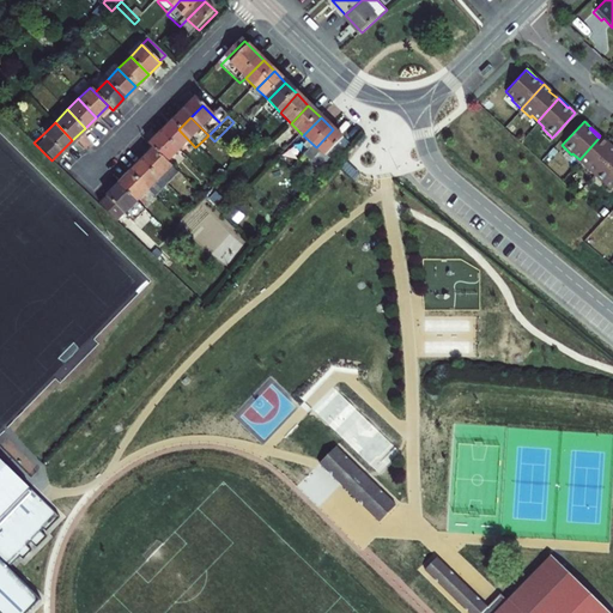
[(195,147),(178,129),(165,141),(183,159),(195,147)]
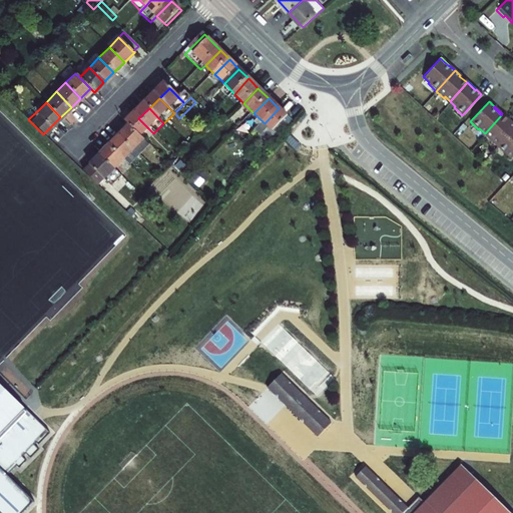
[(279,108),(265,123),(274,133),(275,132),(281,138),(294,123),(279,108)]
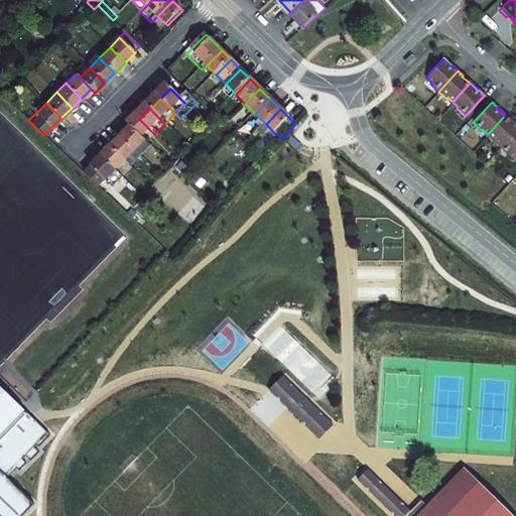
[(512,122),(504,116),(488,134),(492,138),(491,140),(499,147),(515,128),(515,124),(513,121),(512,122)]
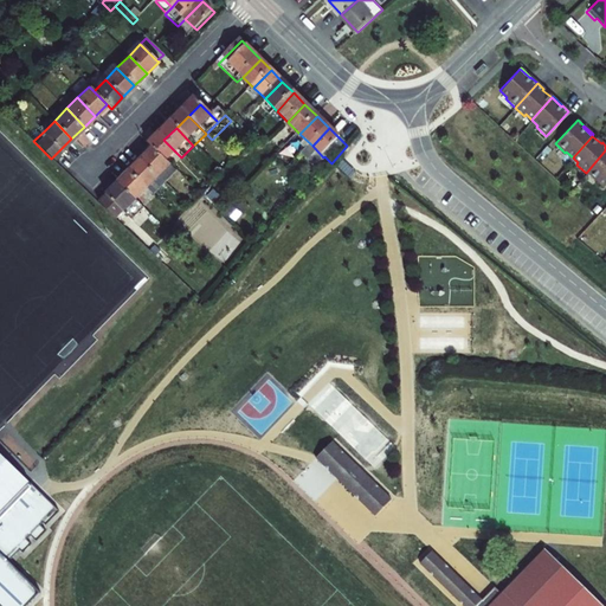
[(152,153),(155,156),(169,171),(181,158),(163,140),(152,153)]
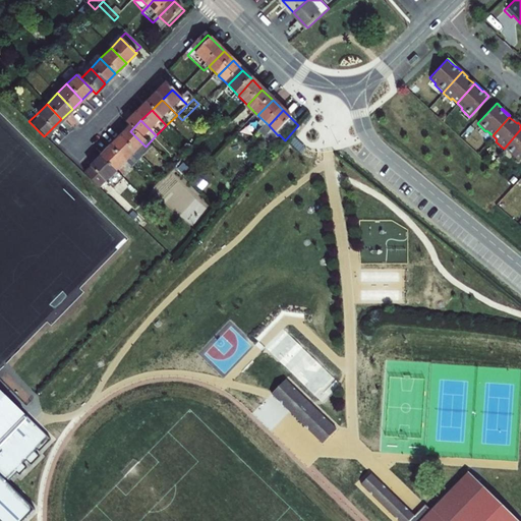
[(520,129),(504,149),(512,156),(513,155),(519,160),(520,157),(520,129)]
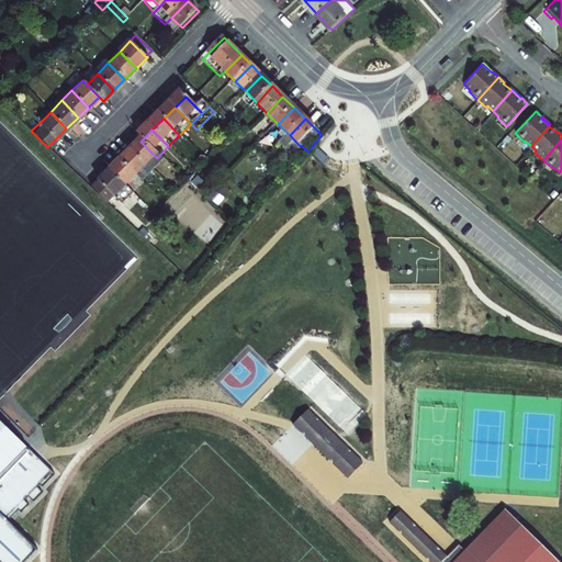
[(157,158),(144,145),(134,155),(150,171),(160,161),(157,158)]
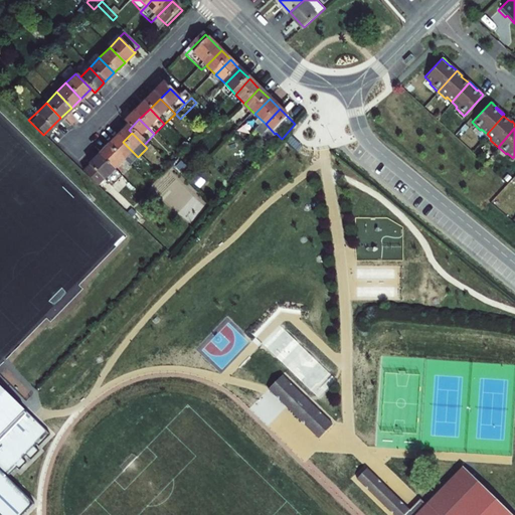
[(138,157),(123,142),(112,152),(127,167),(138,157)]
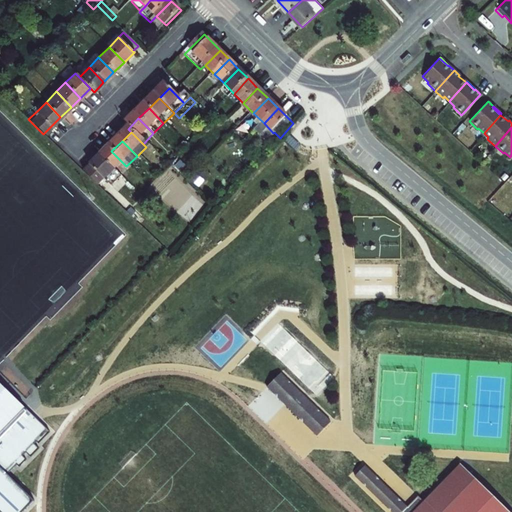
[(111,151),(102,161),(117,175),(126,166),(111,151)]
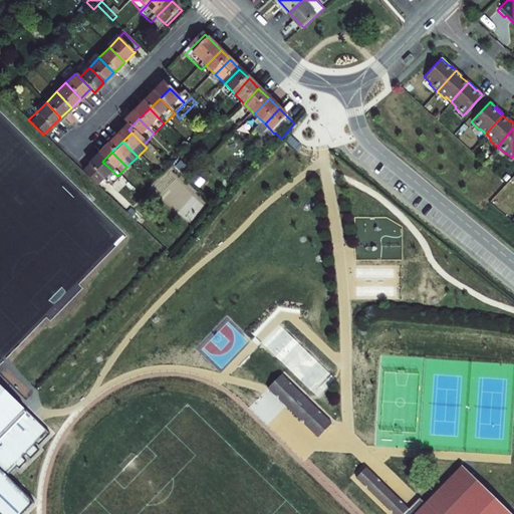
[(102,162),(86,178),(101,192),(107,186),(113,192),(123,182),(117,176),(102,162)]
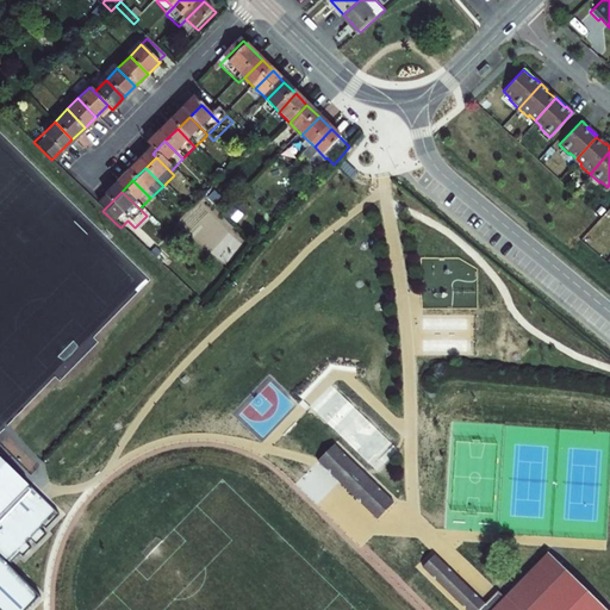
[(148,217),(147,216),(135,228),(136,230),(148,217)]
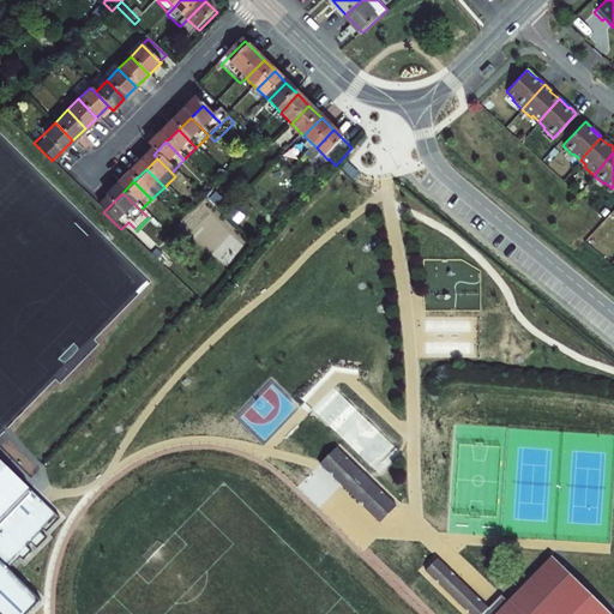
[(401,501),(339,444),(321,463),(380,522),(401,501)]
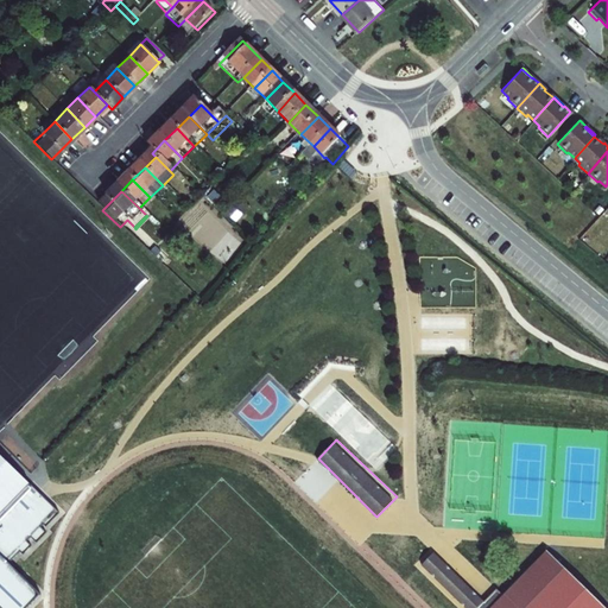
[(0,455),(0,605),(2,607),(24,607),(38,595),(6,562),(55,507),(0,455)]
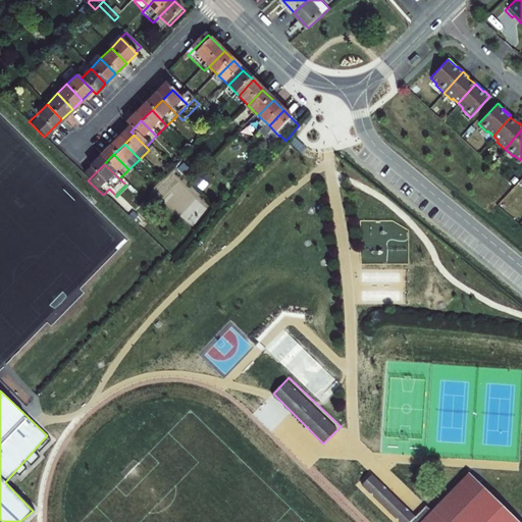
[(397,521),(518,521),(474,479),(437,518),(431,512),(427,516),(420,521),(417,521),(376,482),(367,491),(397,521)]
